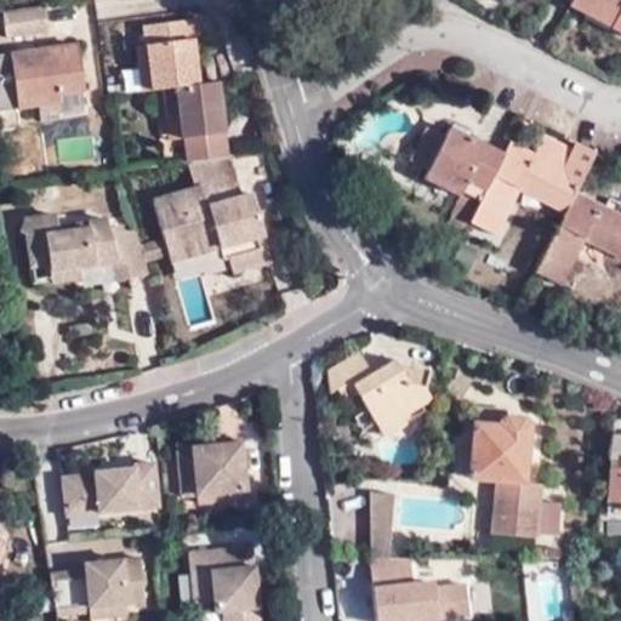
[(620,0),(568,0),(567,3),(567,4),(609,24),(607,30),(620,36),(620,0)]
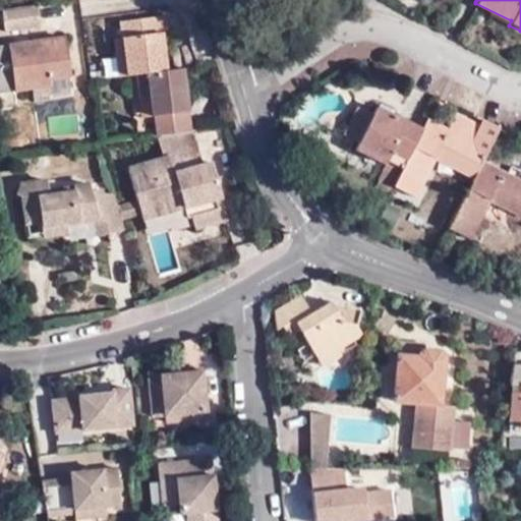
[(511,20),(475,3),(473,7),(509,25),(511,20)]
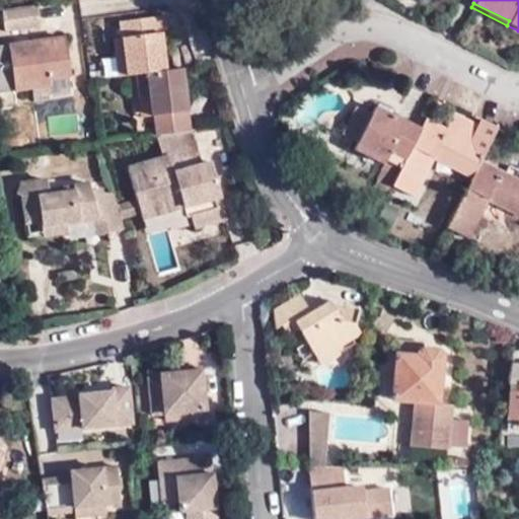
[(0,32),(34,28),(32,6),(0,9),(0,32)]
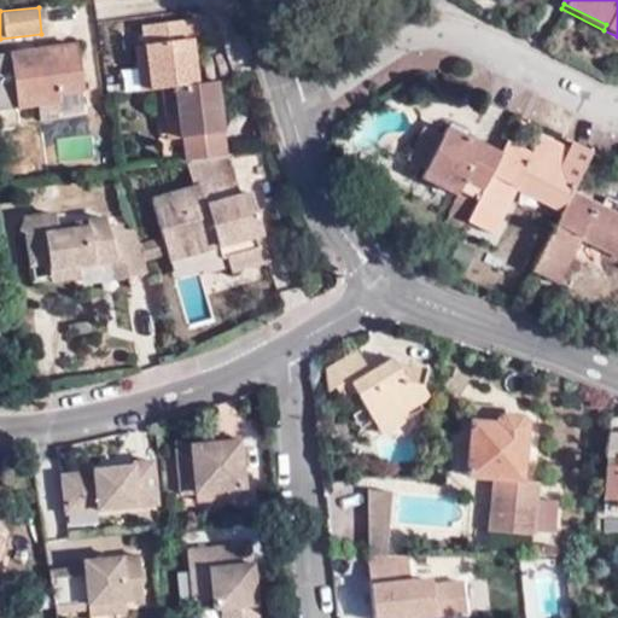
[(155,91),(167,89),(200,83),(199,64),(196,40),(203,40),(200,19),(147,24),(150,46),(155,91)]
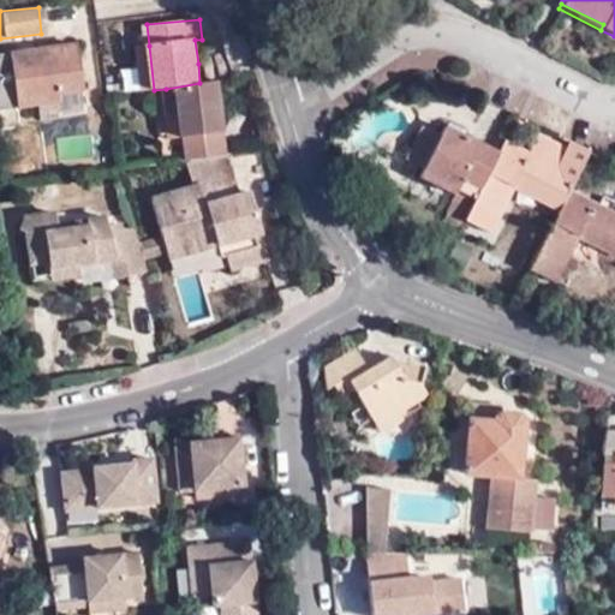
[(195,40),(198,64),(206,64),(202,40),(195,40)]
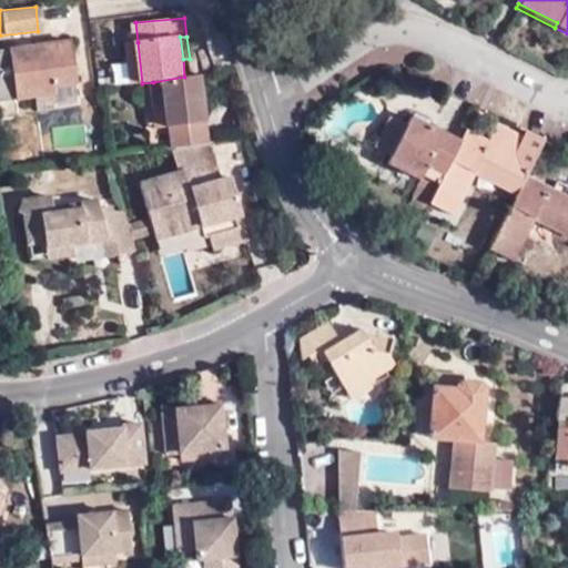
[(0,100),(60,92),(59,85),(82,82),(77,41),(0,51),(0,100)]
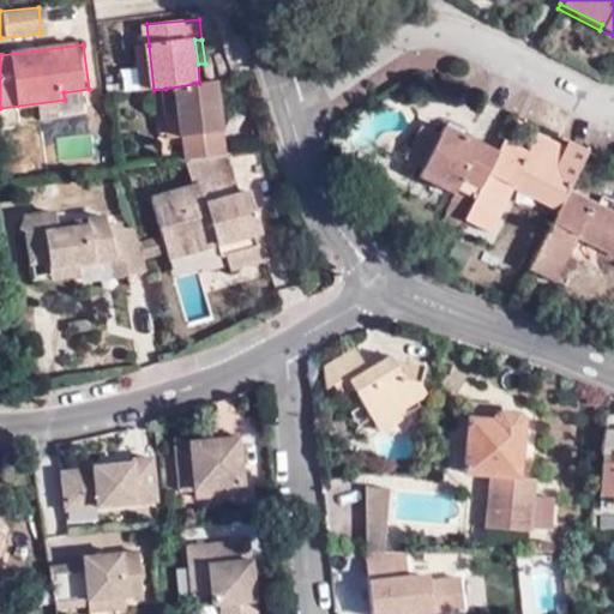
[(144,91),(154,90),(149,46),(140,46),(144,91)]
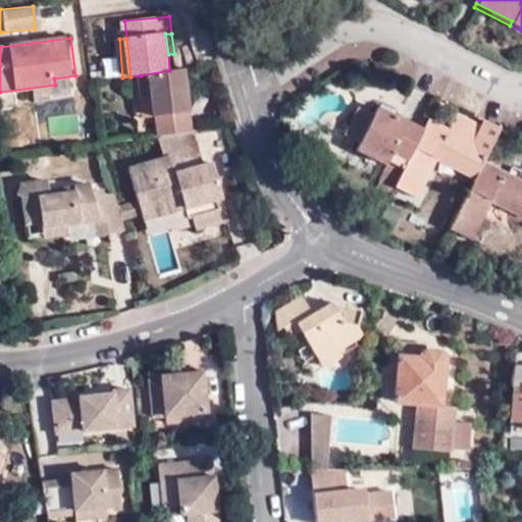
[(163,136),(195,132),(187,69),(169,70),(141,75),(143,96),(153,95),(156,116),(160,116),(163,136)]
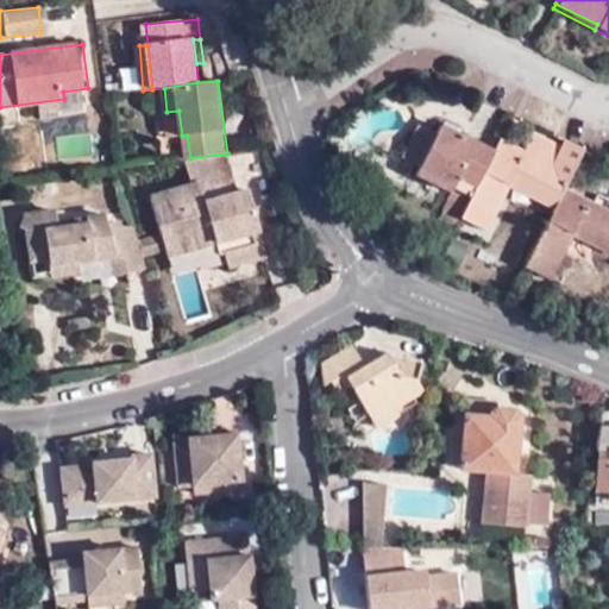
[(454,224),(459,215),(488,158),(460,144),(464,136),(439,124),(414,173),(450,190),(441,207),(443,208),(439,215),(454,224)]
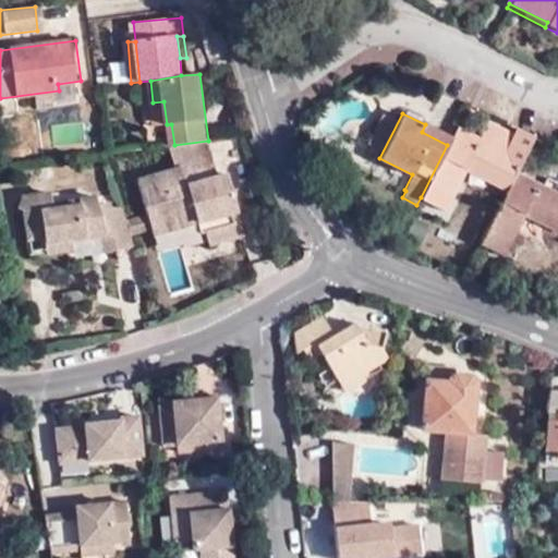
[(447,145),(421,197),(446,209),(468,165),(494,178),(492,182),(506,189),(514,172),(533,134),(517,126),(513,133),(486,120),(477,137),(456,128),(450,137),(447,145)]
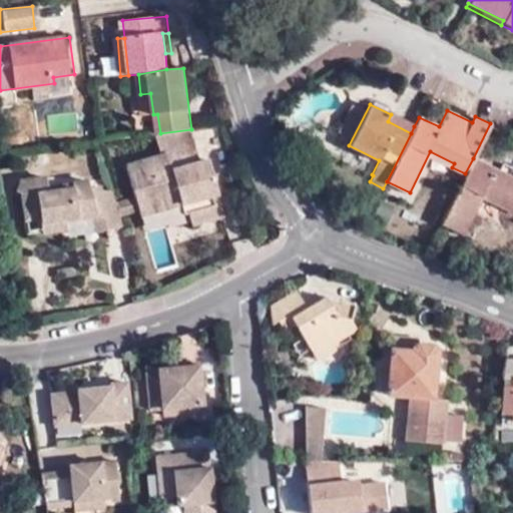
[(414,126),(391,114),(388,121),(411,133),(414,126)]
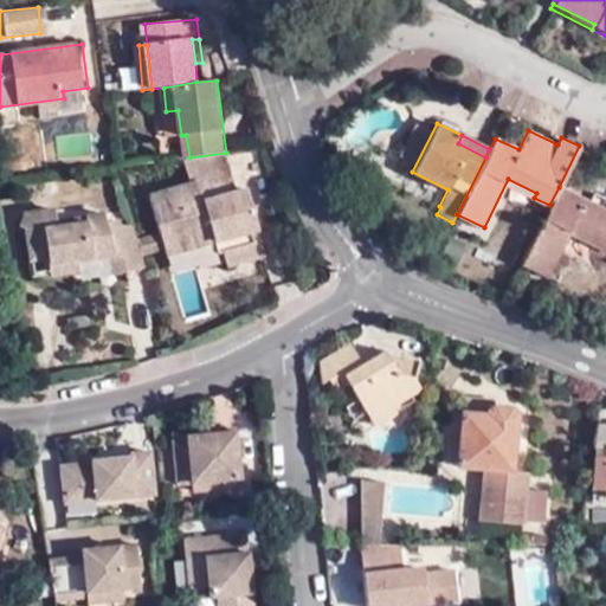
[(194,160),(199,184),(239,175),(234,154),(194,160)]
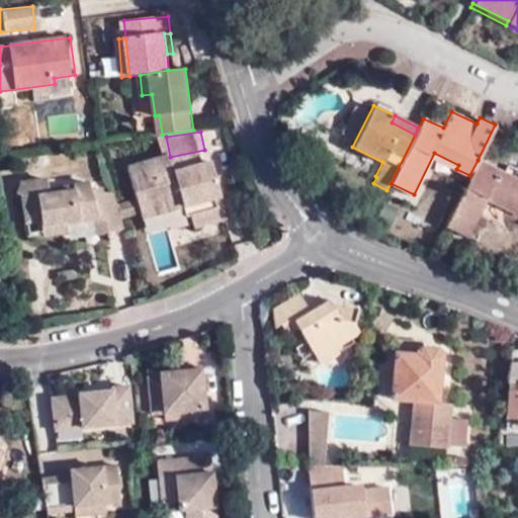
[(141,198),(145,210),(146,216),(192,205),(197,227),(231,220),(222,180),(211,182),(208,165),(204,150),(170,157),(135,165),(141,198)]
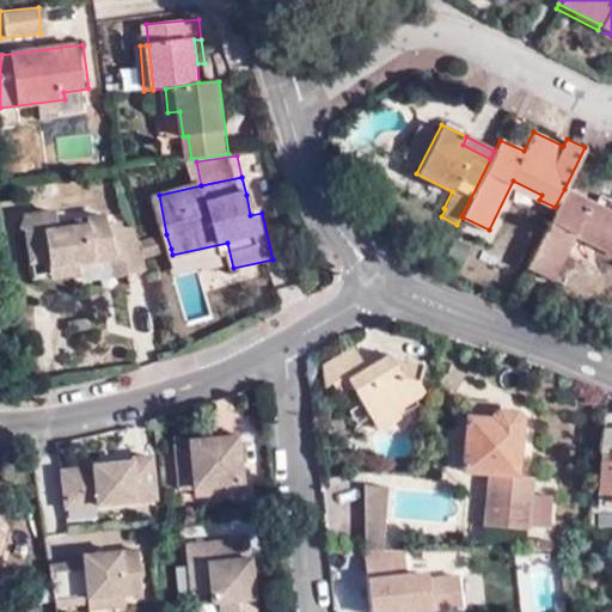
[(564,189),(555,207),(525,268),(550,280),(573,234),(575,228),(604,242),(601,248),(611,252),(611,197),(598,191),(592,202),(564,189)]
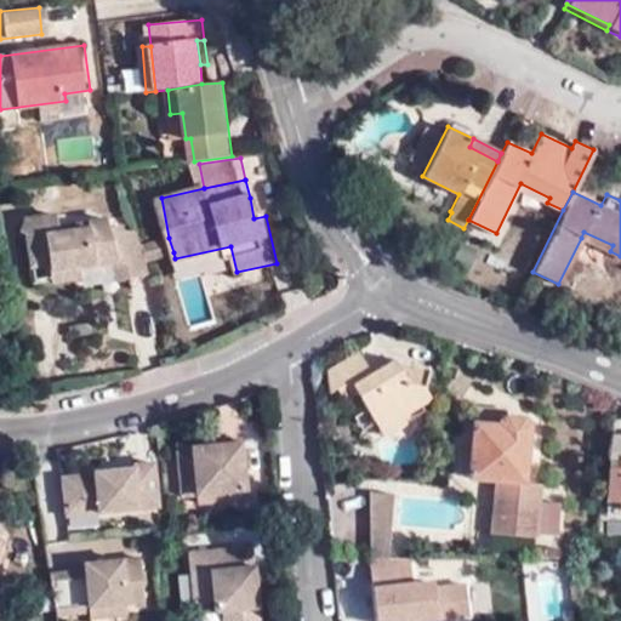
[(254,218),(266,216),(261,197),(250,198),(254,218)]
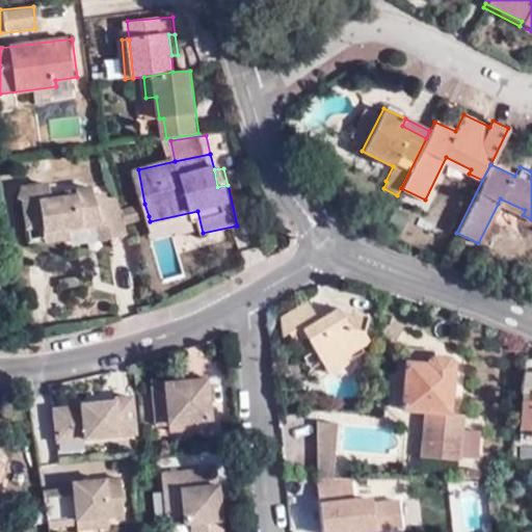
[(114,239),(130,234),(127,220),(124,209),(121,198),(99,194),(99,187),(80,189),(81,195),(56,198),(55,193),(54,183),(28,187),(24,198),(30,200),(33,221),(47,219),(47,224),(48,229),(59,238),(74,237),(73,229),(103,224),(111,223),(114,239)]
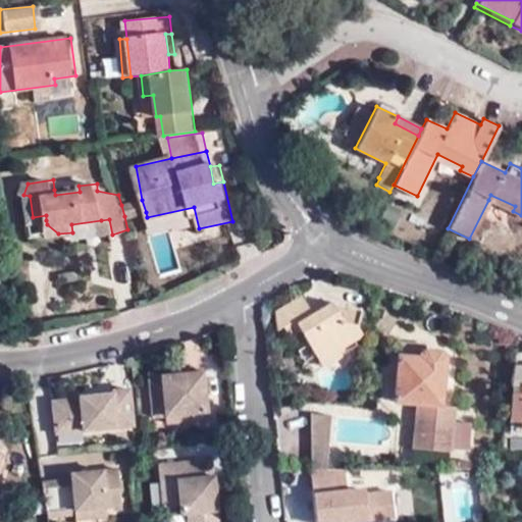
[(80,192),(79,186),(54,190),(55,195),(80,192)]
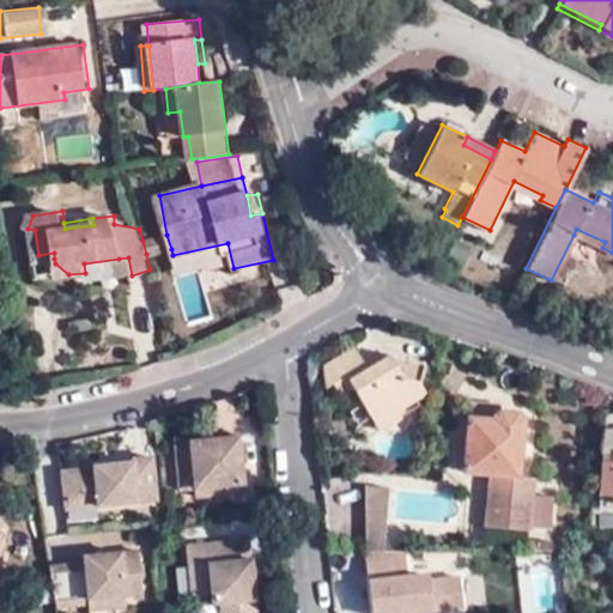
[(574,235),(602,248),(605,242),(576,229),(574,235)]
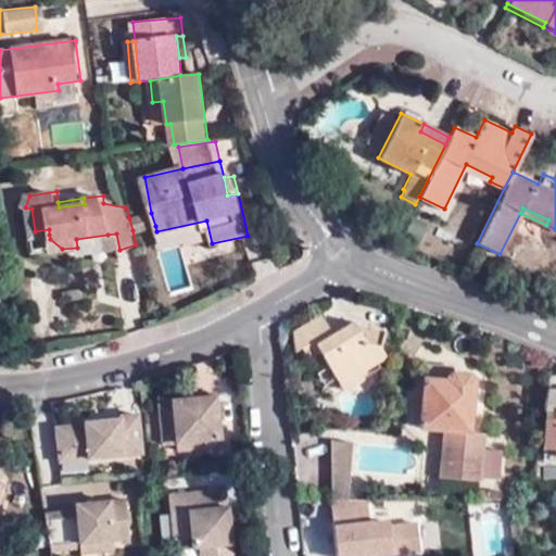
[(129,218),(133,230),(155,226),(151,213),(129,218)]
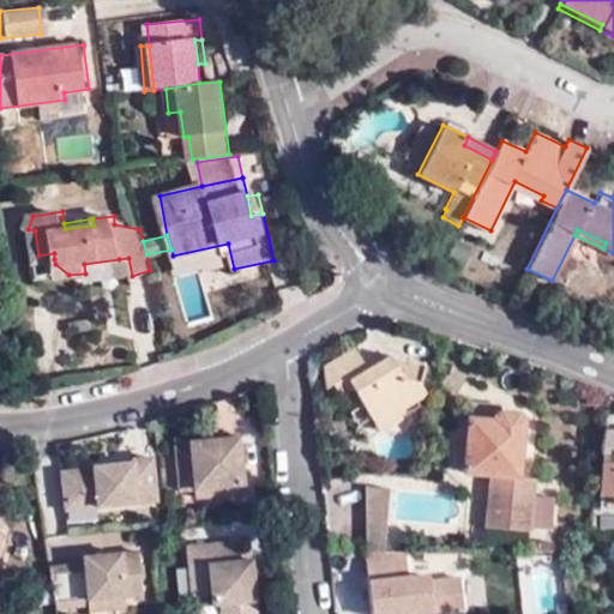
[(122,280),(132,276),(128,258),(119,259),(122,280)]
